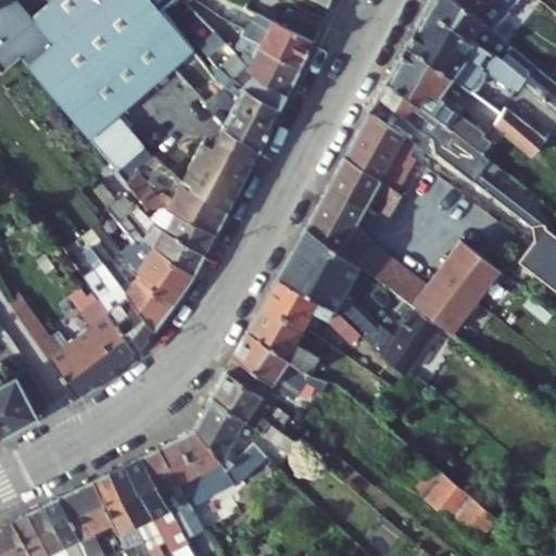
[(54,0),(25,24),(5,0),(0,0),(0,47),(15,65),(114,184),(141,158),(115,128),(168,76),(171,78),(190,63),(188,62),(155,17),(173,4),(179,0),(54,0)]
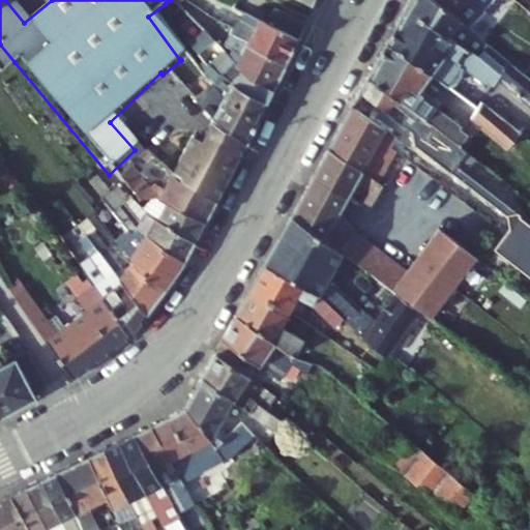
[(176,8),(171,0),(165,4),(172,12),(176,8)]
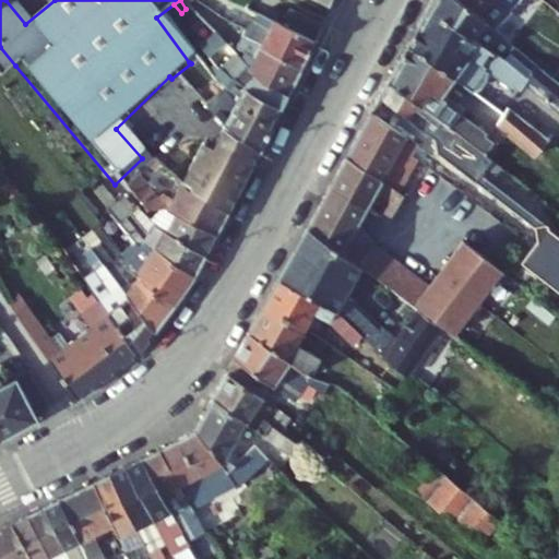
[(238,0),(202,0),(242,21),(250,7),(238,0)]
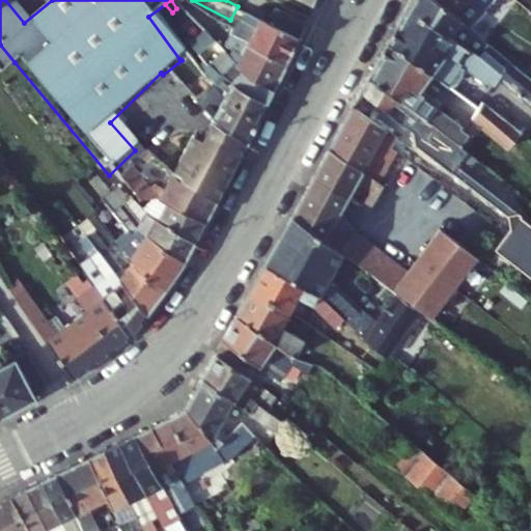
[(282,0),(279,6),(307,21),(315,2),(311,0),(282,0)]
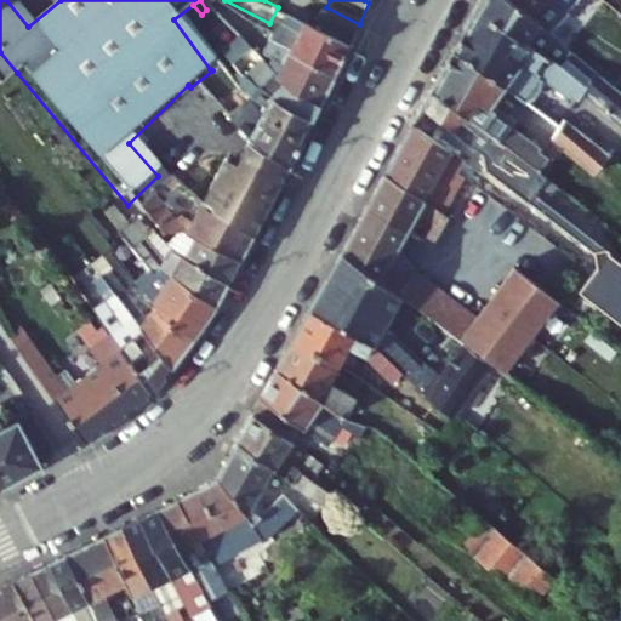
[(527,49),(540,33),(531,27),(500,0),(482,0),(474,13),(527,49)]
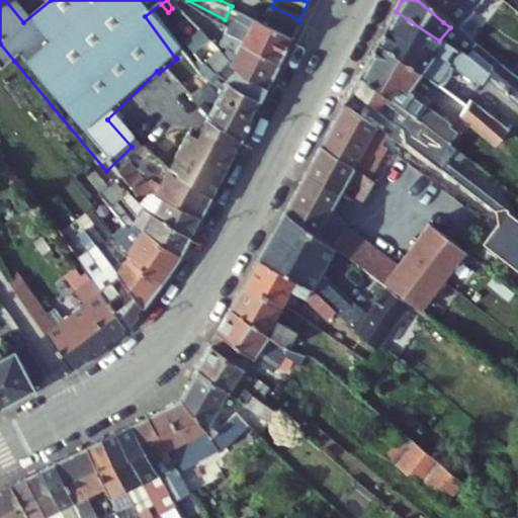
[(461,3),(458,0),(417,0),(443,22),(461,3)]
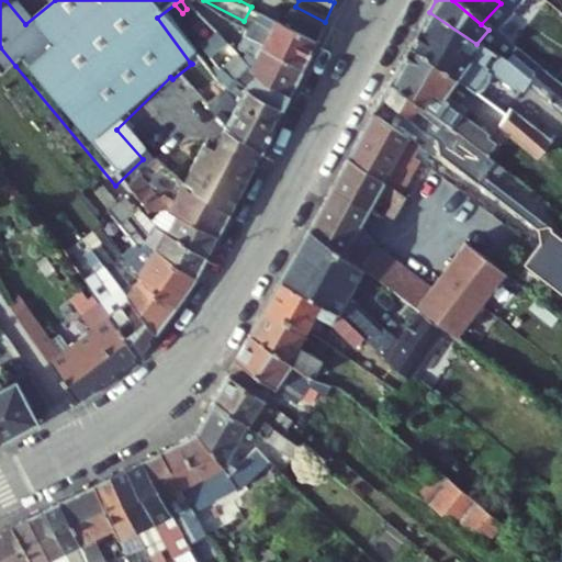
[(497,0),(501,3),(515,14),(528,0),(497,0)]
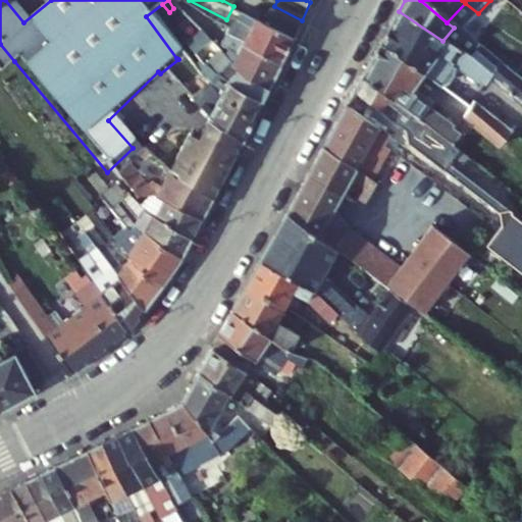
[(490,79),(471,64),(442,41),(399,11),(380,45),(419,74),(429,82),(444,63),(457,74),(459,70),(482,89),(486,84),(521,112),(521,84),(501,66),(490,79)]
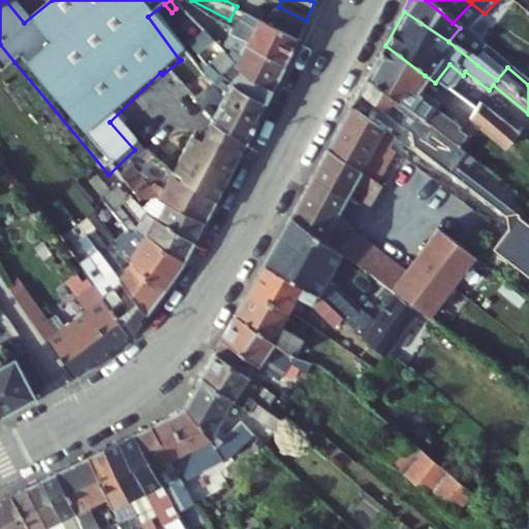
[(260,35),(291,51),(299,35),(268,20),(260,35)]
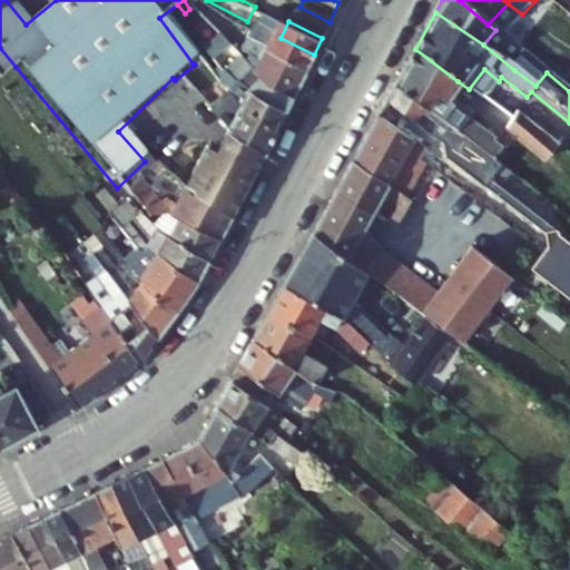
[(281,38),(255,25),(246,42),(263,55),(262,57),(302,79),(314,55),(281,38)]
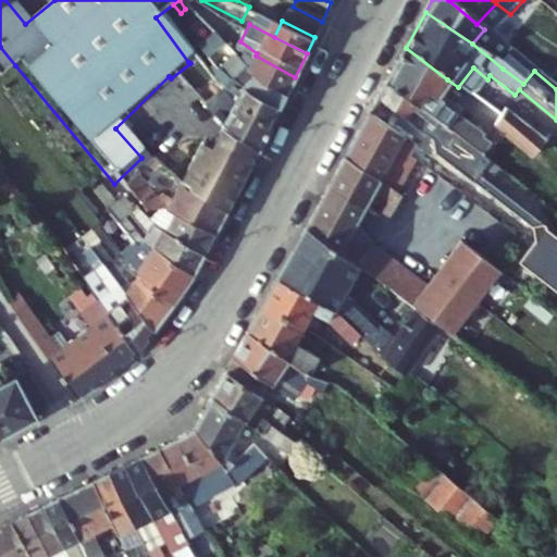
[(233,59),(248,67),(242,78),(249,85),(280,106),(295,77),(256,56),(257,53),(240,41),(233,59)]
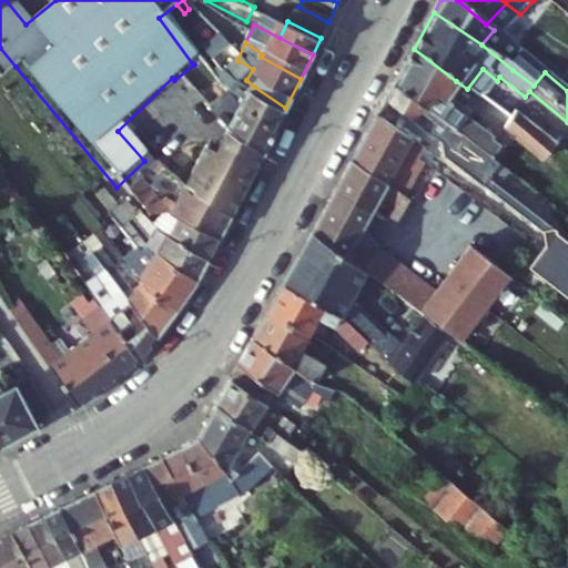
[(254,87),(246,80),(214,44),(200,58),(211,70),(225,87),(229,83),(240,93),(249,101),(279,121),(285,108),(254,87)]
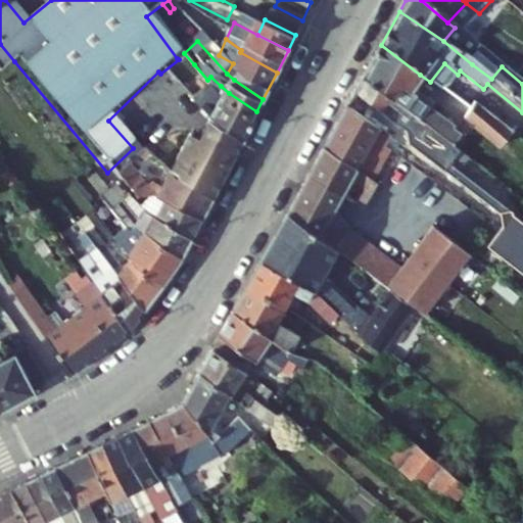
[(0,74),(14,61),(0,44),(0,74)]
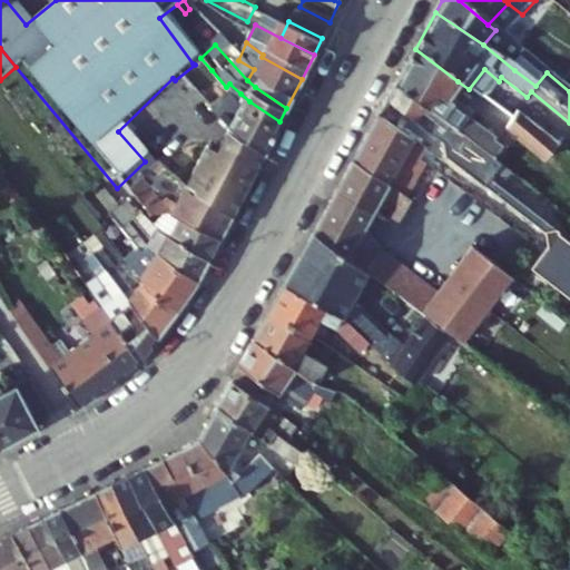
[(469,114),(446,97),(458,81),(415,49),(396,84),(492,155),(500,146),(465,119),(469,114)]
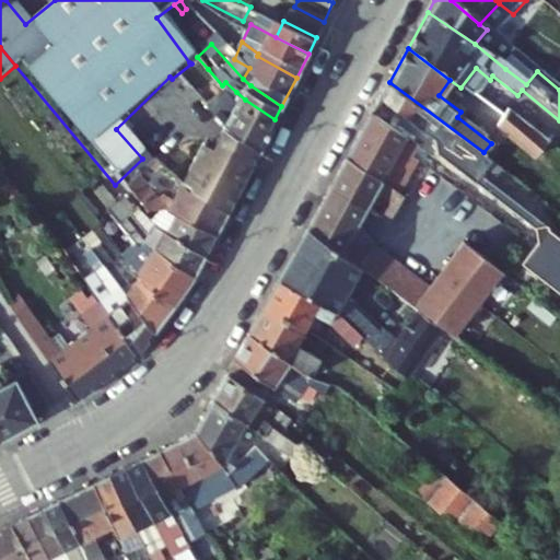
[(526,84),(537,71),(516,55),(505,69),(526,84)]
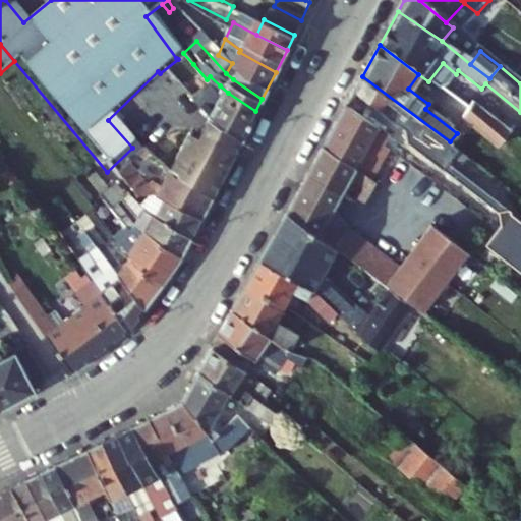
[(193,77),(213,100),(220,108),(247,127),(255,111),(228,93),(220,85),(210,76),(207,79),(193,64),(183,53),(176,58),(178,59),(193,77)]
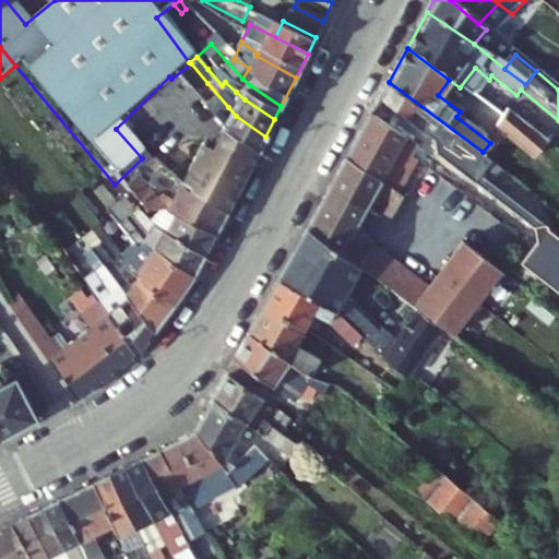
[(198,92),(207,83),(191,63),(171,79),(176,83),(189,99),(198,92)]
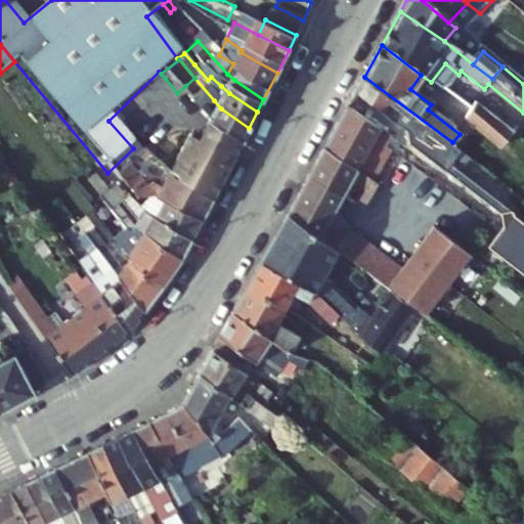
[(408,131),(400,140),(436,167),(442,159),(464,174),(474,160),(452,142),(364,77),(355,94),(408,131)]
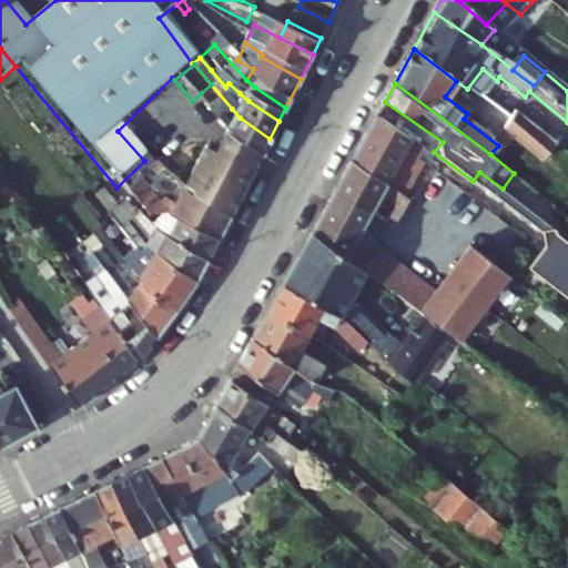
[(205,99),(201,93),(192,101),(196,107),(205,99)]
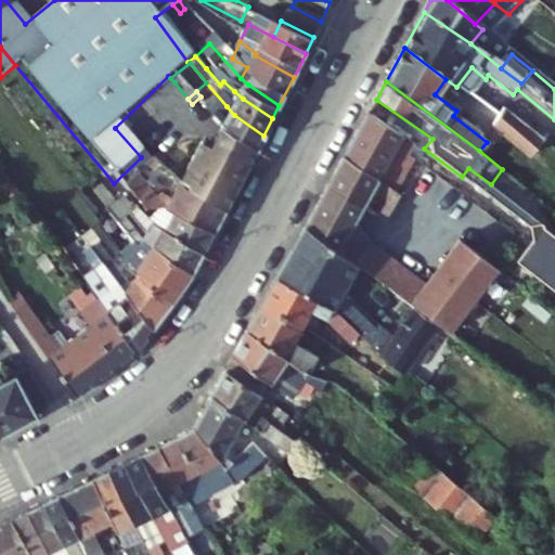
[(201,97),(192,104),(197,111),(206,103),(201,97)]
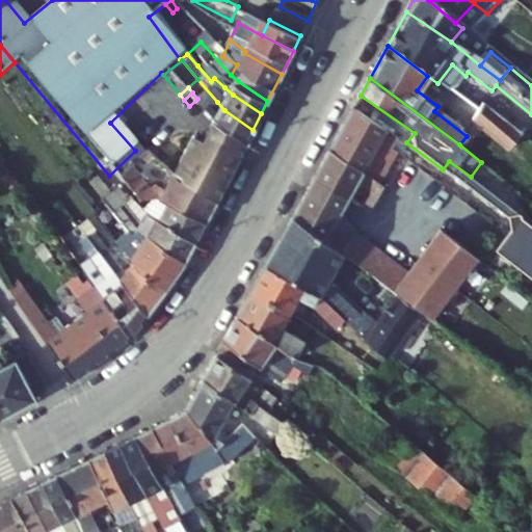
[(197,117),(206,127),(209,129),(241,151),(253,130),(224,110),(217,102),(197,117)]
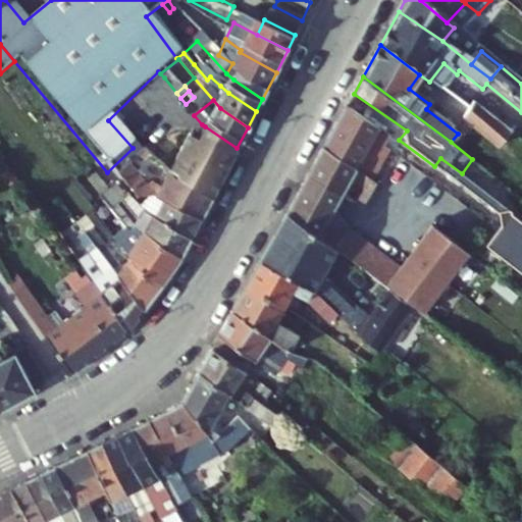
[(461,117),(499,146),(509,132),(471,104),(461,117)]
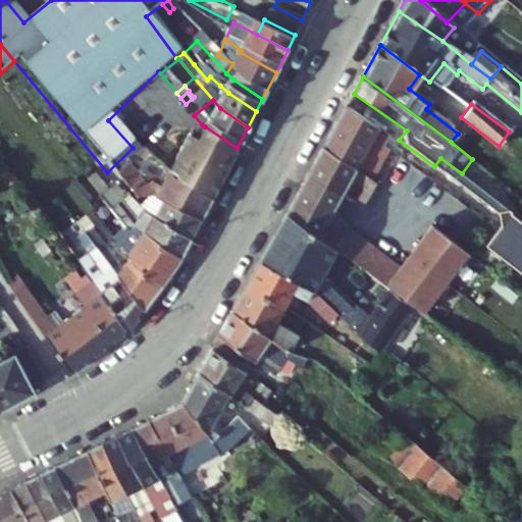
[(389,140),(345,109),(324,149),(371,185),(389,153),(384,148),(389,140)]
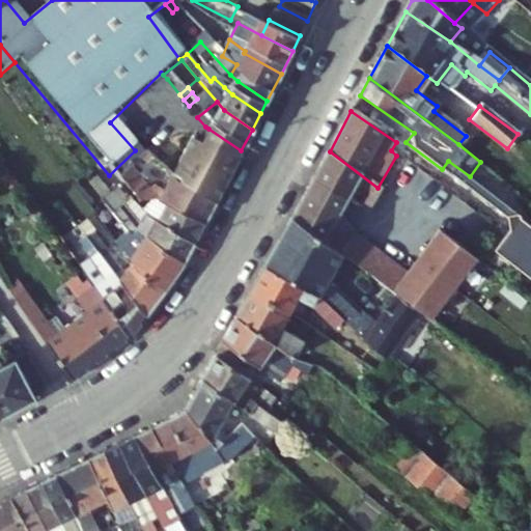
[(190,145),(167,184),(170,187),(185,189),(212,207),(241,150),(208,129),(196,149),(190,145)]
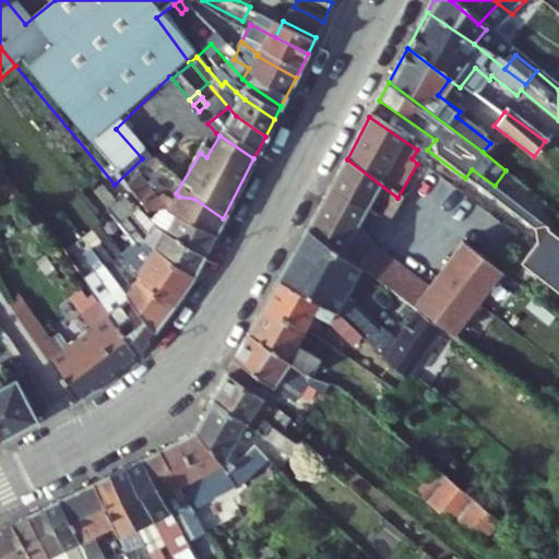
[(389,221),(403,201),(397,198),(347,159),(330,190),(366,214),(375,201),(387,211),(382,216),(389,221)]
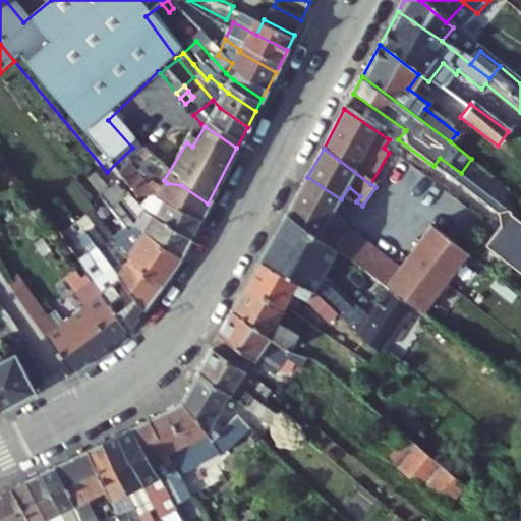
[(181,185),(167,183),(159,196),(141,189),(124,171),(114,181),(132,204),(141,204),(156,204),(193,230),(208,204),(181,185)]
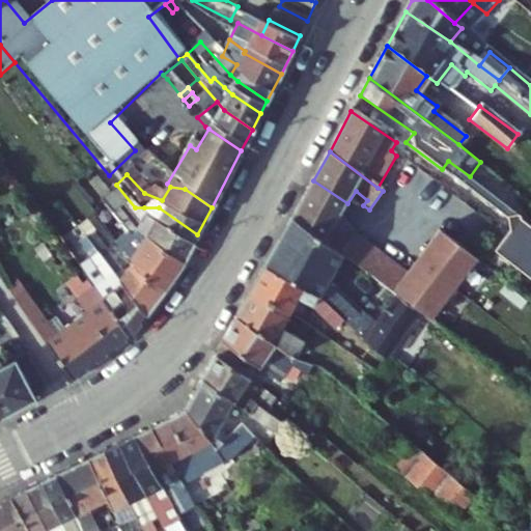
[(350,243),(331,228),(347,203),(313,180),(291,221),(341,256),(396,295),(420,312),(464,252),(438,232),(408,275),(355,235),(350,243)]
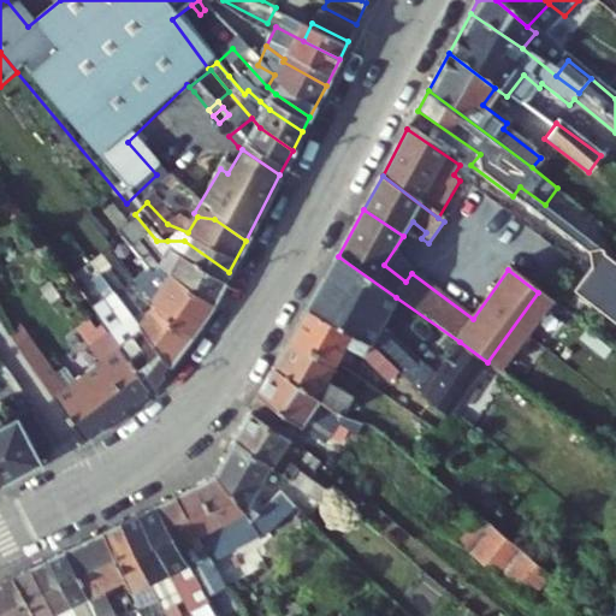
[(170,254),(181,261),(220,286),(229,272),(184,241),(167,241),(155,255),(160,259),(170,254)]
